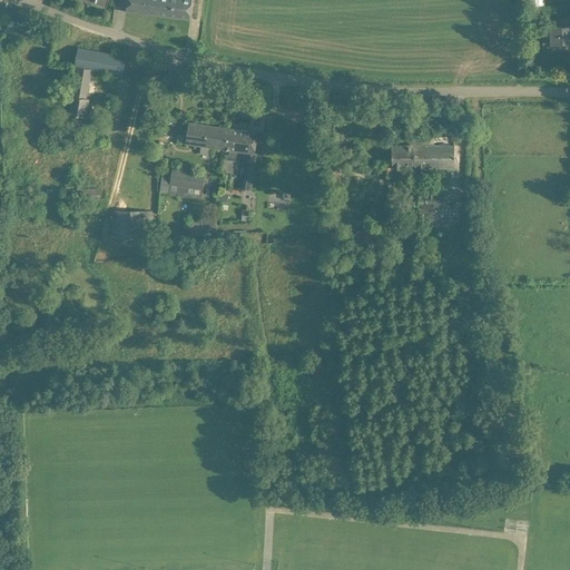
[(127,0),(126,11),(189,19),(192,0),(127,0)]
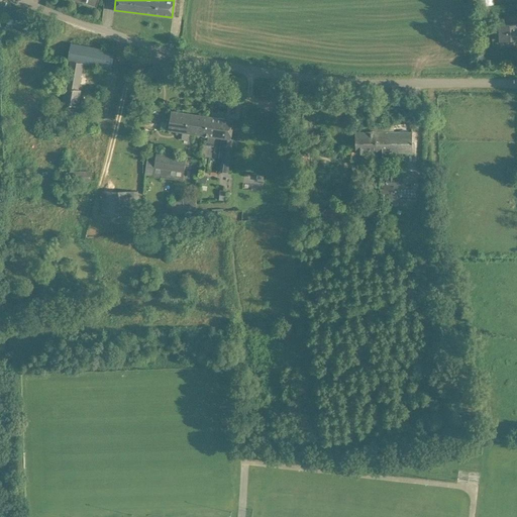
[(516,23),(499,25),(499,30),(500,40),(516,38),(516,23)]
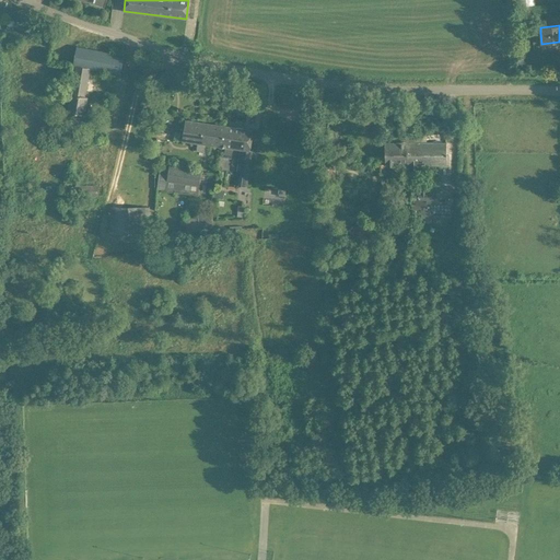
[(71,93),(68,111),(83,114),(88,92),(88,91),(86,91),(91,69),(96,70),(119,74),(121,67),(124,56),(123,56),(77,47),(74,58),(73,66),(74,66),(70,93),(71,93)]
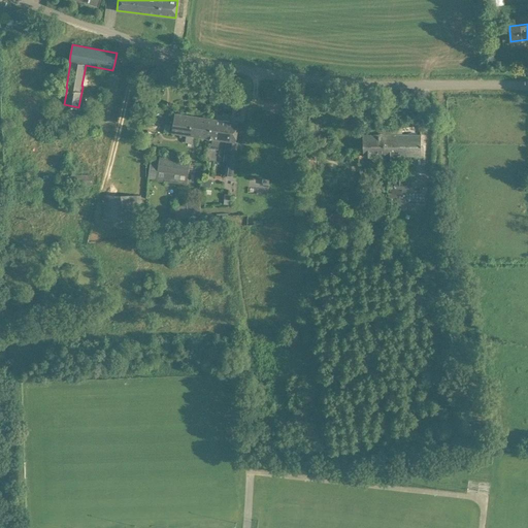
[(171,132),(212,138),(213,128),(212,128),(213,119),(174,113),(171,132)]
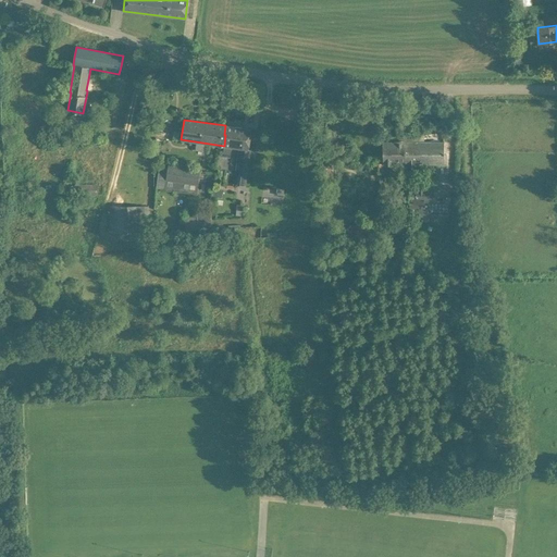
[(248,165),(251,149),(248,149),(251,130),(225,125),(224,135),(225,135),(224,146),(243,148),(240,164),(248,165)]
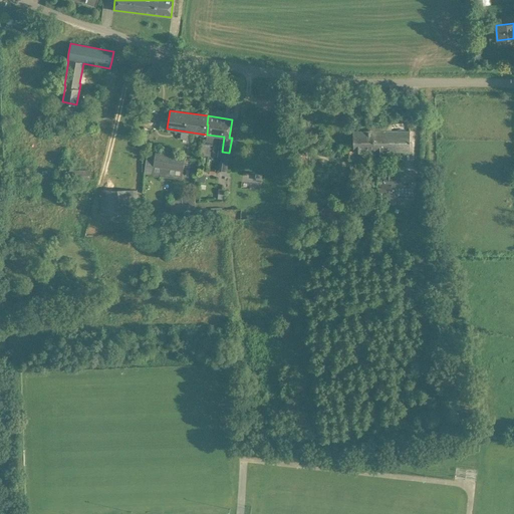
[(353,152),(376,152),(376,145),(373,145),(373,131),(352,131),(353,152)]
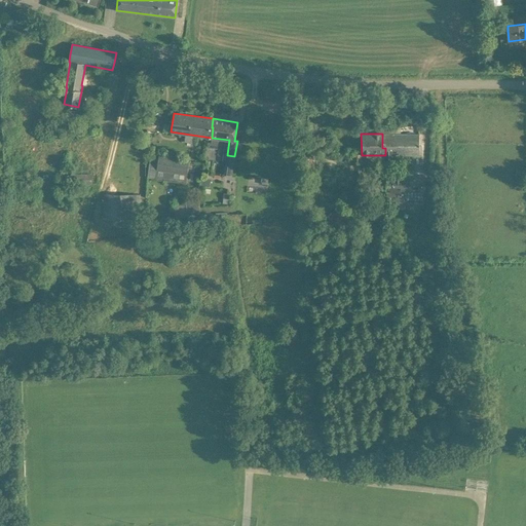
[(385,148),(385,155),(419,155),(419,134),(382,134),(382,148),(385,148)]
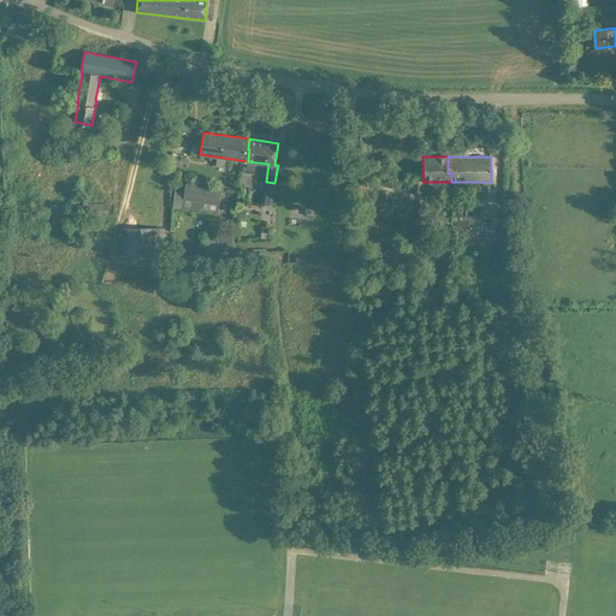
[(112,175),(113,175),(113,170),(101,171),(102,200),(113,200),(112,175)]
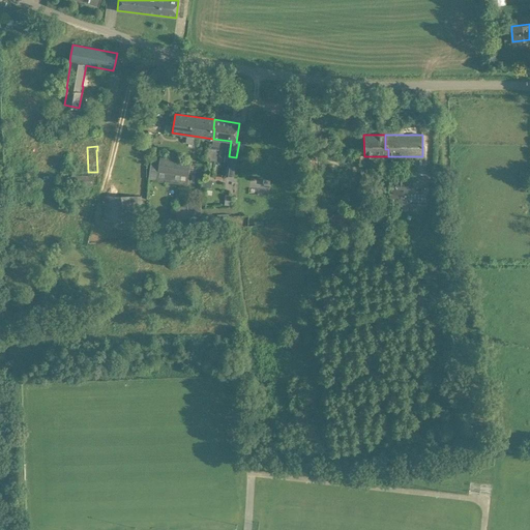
[(150,170),(188,176),(190,162),(152,156),(150,170)]
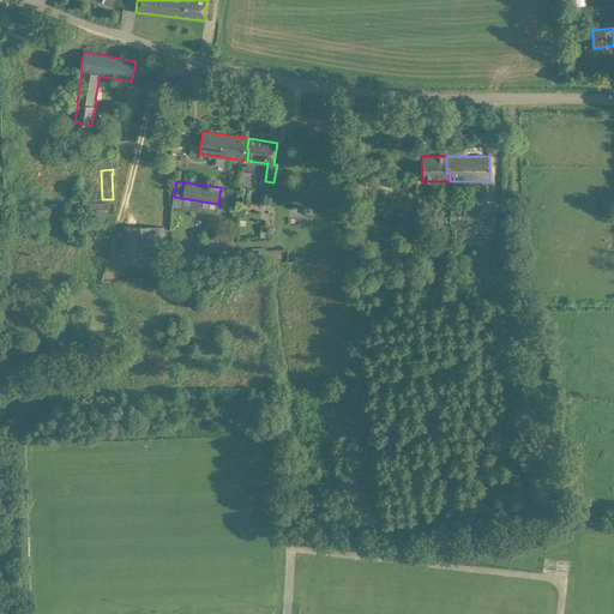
[(83,208),(83,216),(104,217),(104,208),(104,203),(83,203),(83,208)]
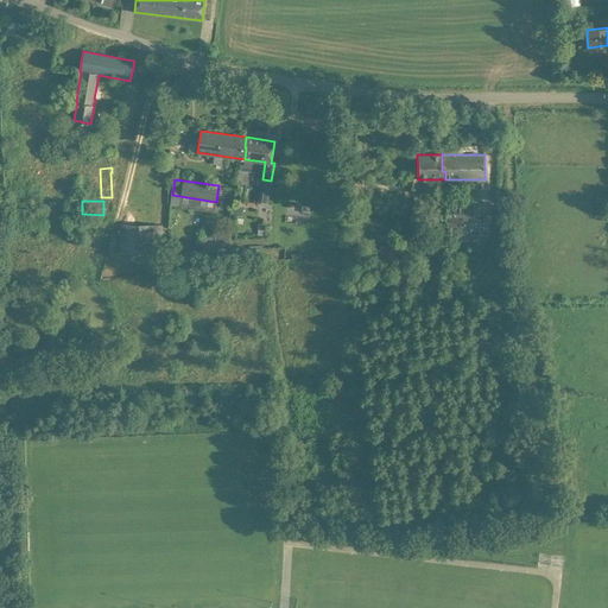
[(448,222),(450,222),(473,222),(473,203),(448,203),(448,210),(444,210),(444,217),(448,217),(448,222)]
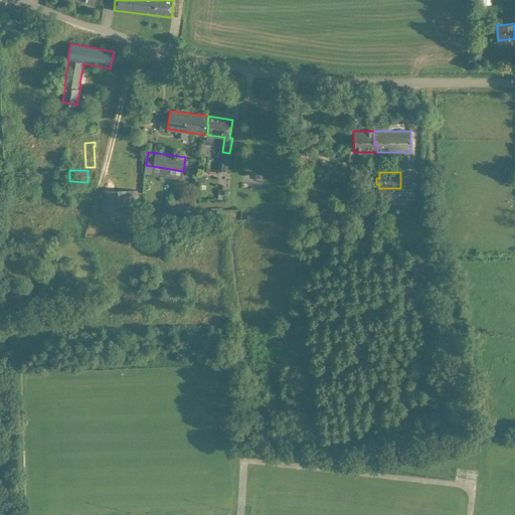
[(400,188),(381,188),(381,195),(389,195),(389,200),(396,200),(396,197),(416,197),(416,188),(416,172),(400,172),(400,188)]
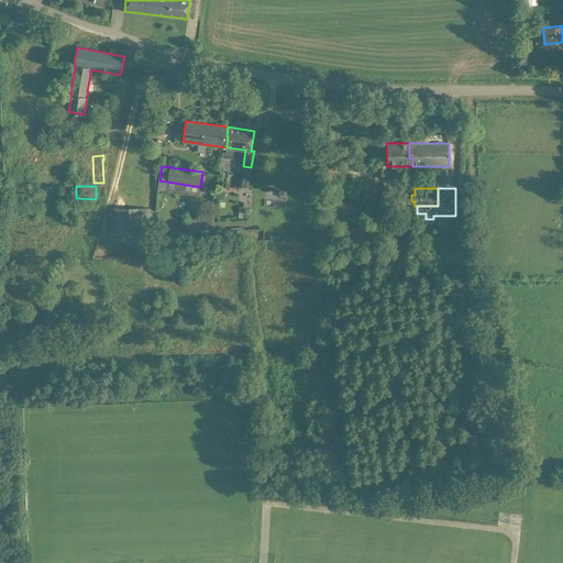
[(148,235),(147,208),(110,209),(110,235),(148,235)]
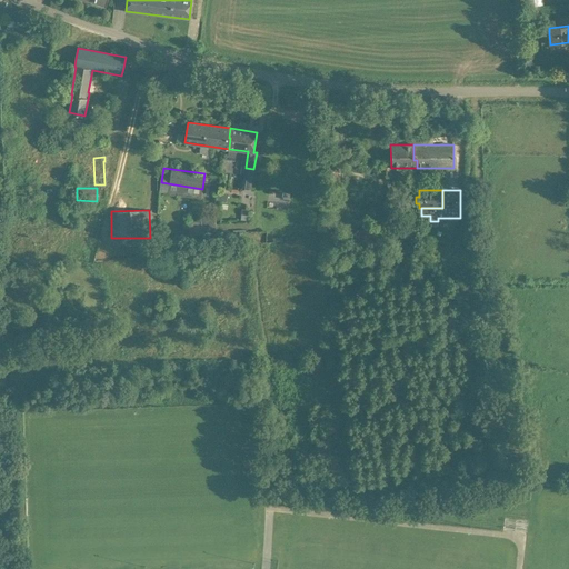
[(215,215),(201,216),(201,225),(202,235),(216,233),(216,223),(215,215)]
